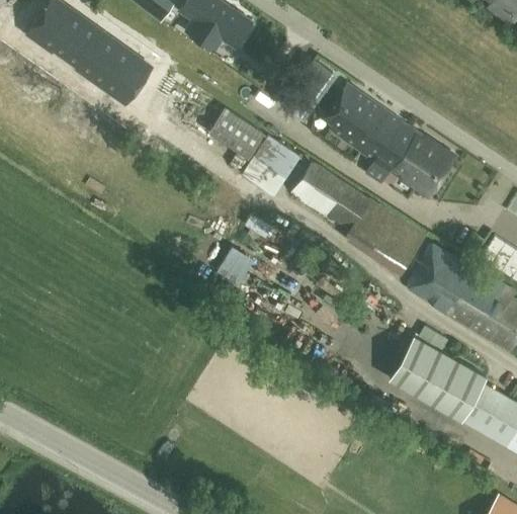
[(103,33),(55,0),(52,0),(27,34),(77,70),(103,33)]
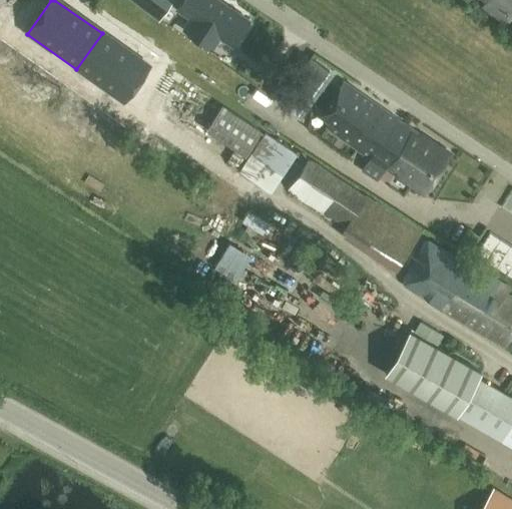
[(129,0),(147,13),(156,0),(129,0)]
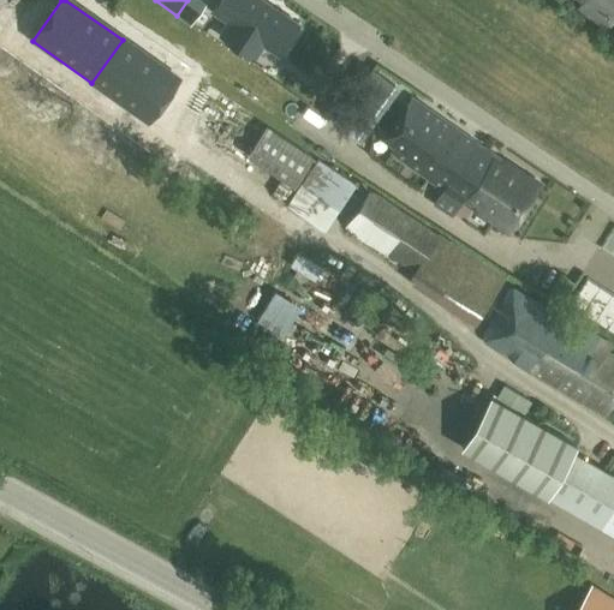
[(281,58),(299,29),(280,17),(281,16),(256,0),(221,0),(214,13),(231,24),(221,39),(255,60),(264,46),(281,58)]
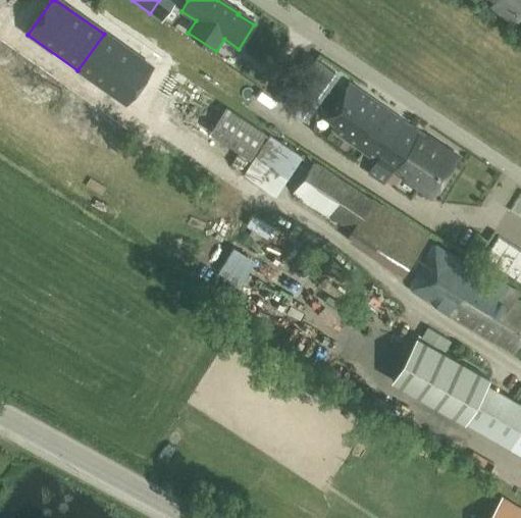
[(520,0),(488,0),(496,4),(490,9),(512,27),(520,17),(520,0)]
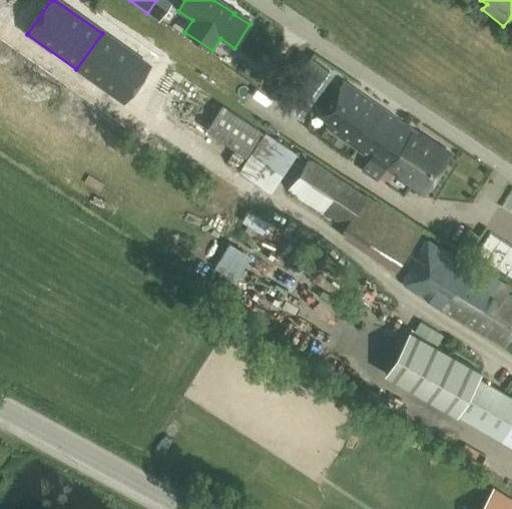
[(151,68),(102,33),(76,69),(125,104),(151,68)]
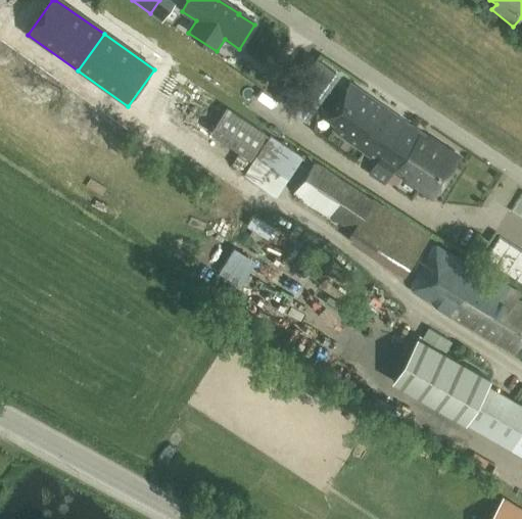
[(318,71),(305,90),(296,85),(282,109),(301,122),(328,77),(318,71)]
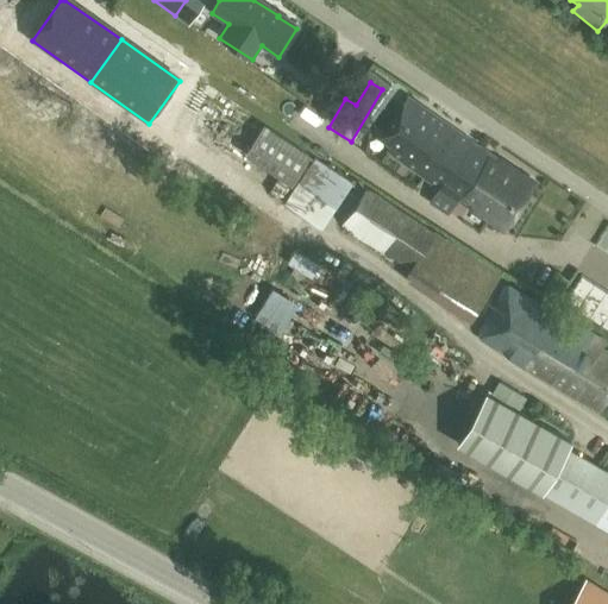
[(472,148),(409,101),(384,136),(399,145),(392,156),(438,189),(438,190),(457,203),(459,200),(472,208),(470,212),(503,233),(533,186),(472,148)]
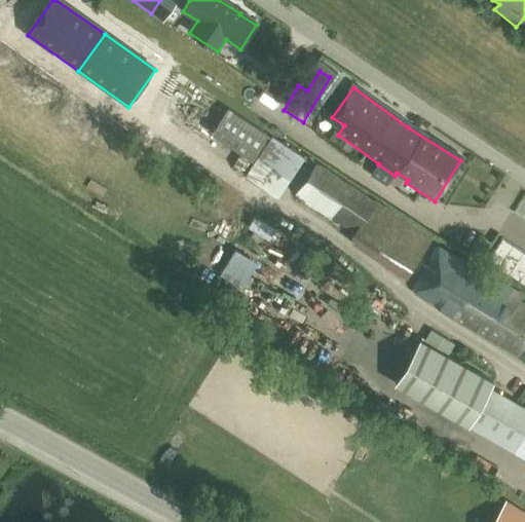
[(253,163),(269,138),(228,111),(212,137),(253,163)]
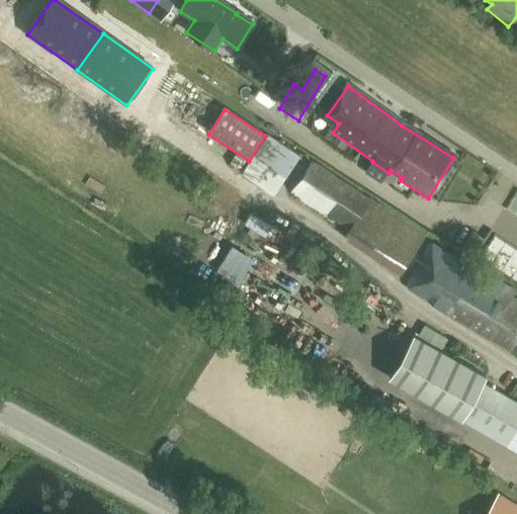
[(265,141),(254,163),(272,172),(263,189),(277,197),(297,158),(265,141)]
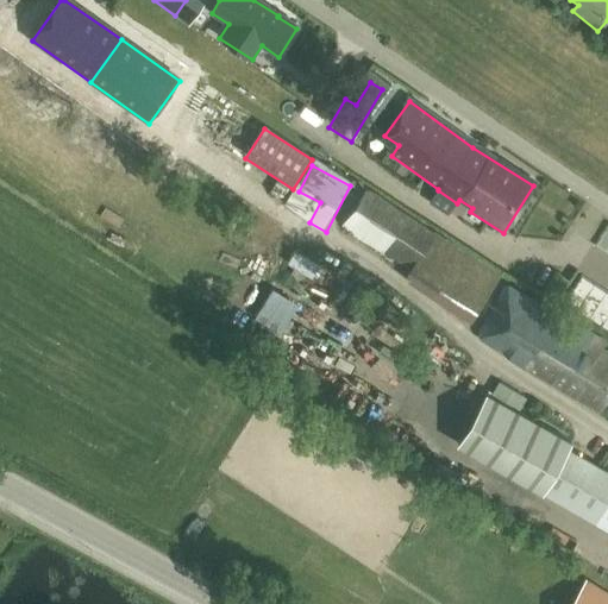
[(400,213),(409,197),(364,167),(353,181),(400,213)]
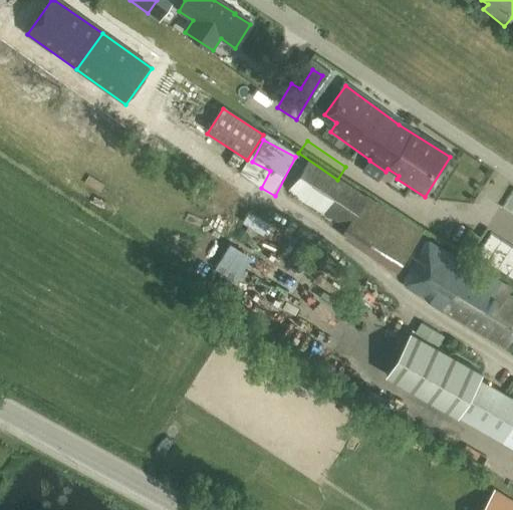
[(289,194),(345,231),(365,198),(309,163),(289,194)]
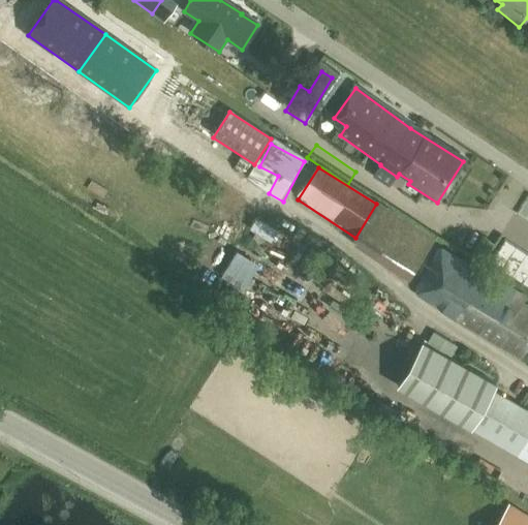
[(362,178),(354,189),(373,201),(380,189),(362,178)]
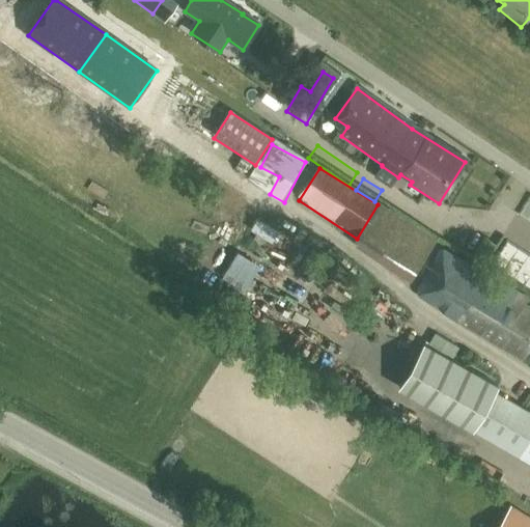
[(254,199),(258,218),(271,216),(267,196),(254,199)]
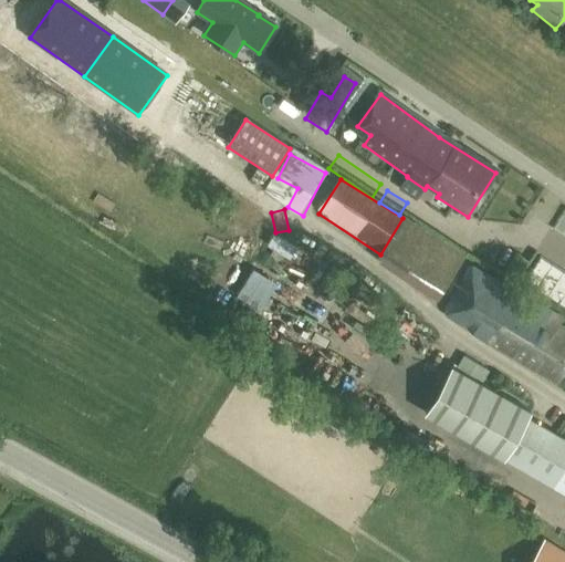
[(558,386),(564,374),(564,330),(561,328),(563,321),(471,270),(446,314),(447,318),(558,386)]
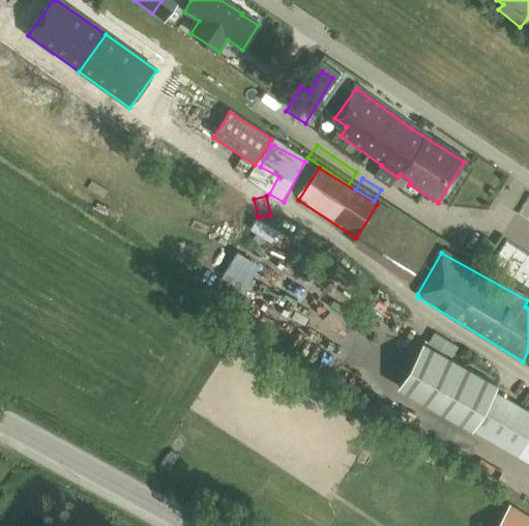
[(253,312),(270,315),(272,303),(256,300),(253,312)]
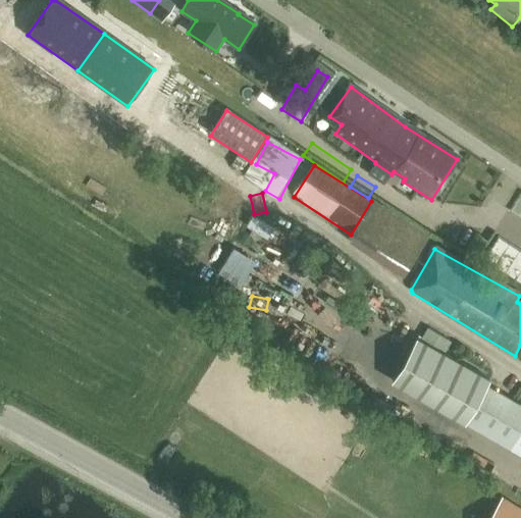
[(428,333),(423,344),(440,354),(447,343),(428,333)]
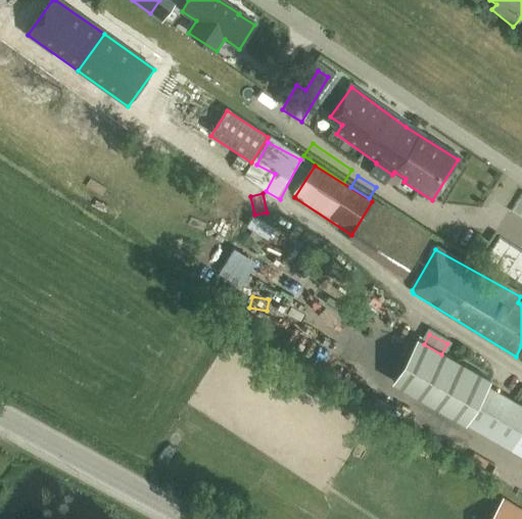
[(467,427),(491,382),(441,355),(424,344),(420,342),(392,385),(467,427)]
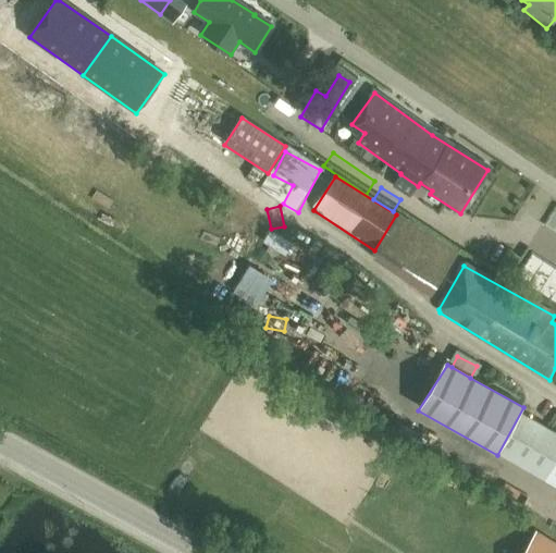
[(555,435),(520,415),(497,455),(555,487),(555,435)]
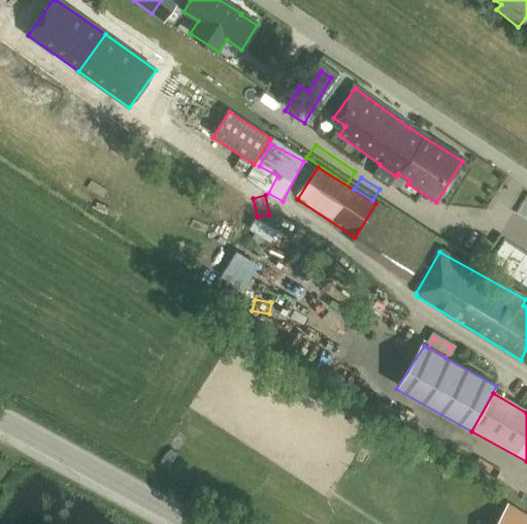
[(399,523),(406,511),(395,504),(386,523),(399,523)]
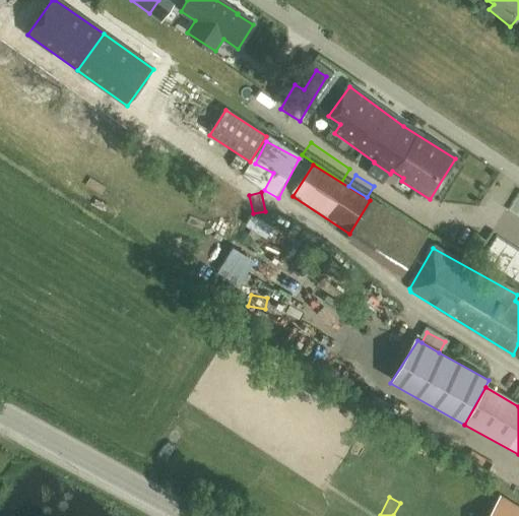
[(518,507),(504,499),(494,515),(518,515),(518,507)]
